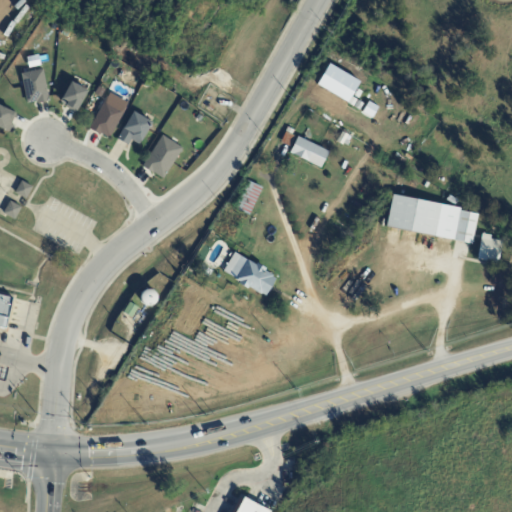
[(26,104),(48,100),(42,69),(20,73),(26,104)]
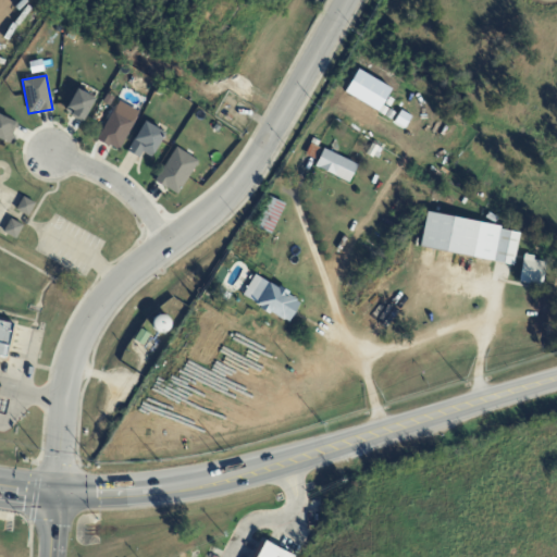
[(355,75),(388,95),(382,106),(388,109),(384,116),(345,94),(355,75)]
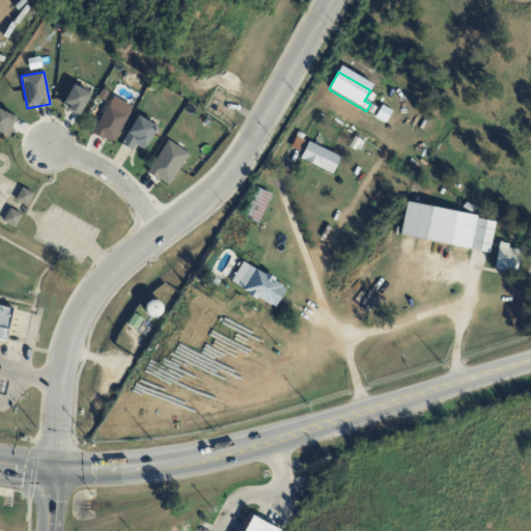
[(89,93),(72,85),(61,105),(79,114),(89,93)]
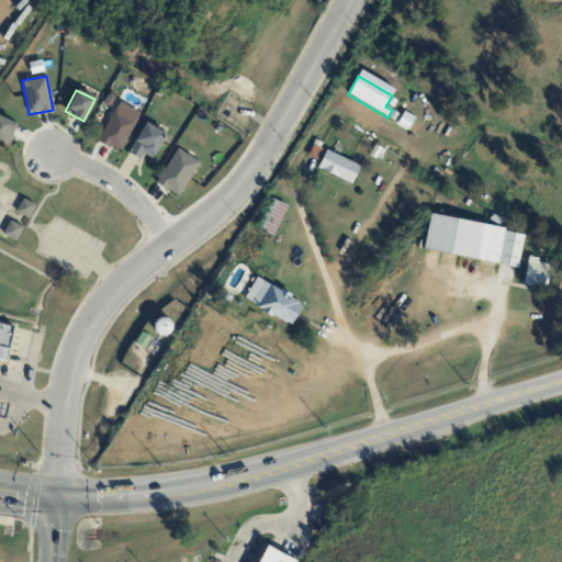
[(394,99),(400,101),(395,109),(391,105),(394,99)]
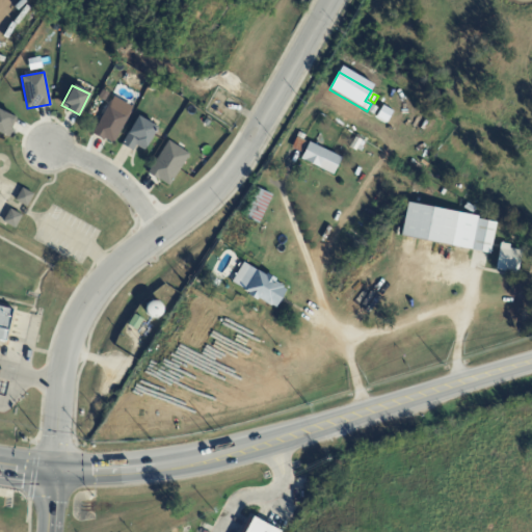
[(122,111),(131,116),(115,144),(107,140),(106,141),(95,134),(110,105),(122,111)]
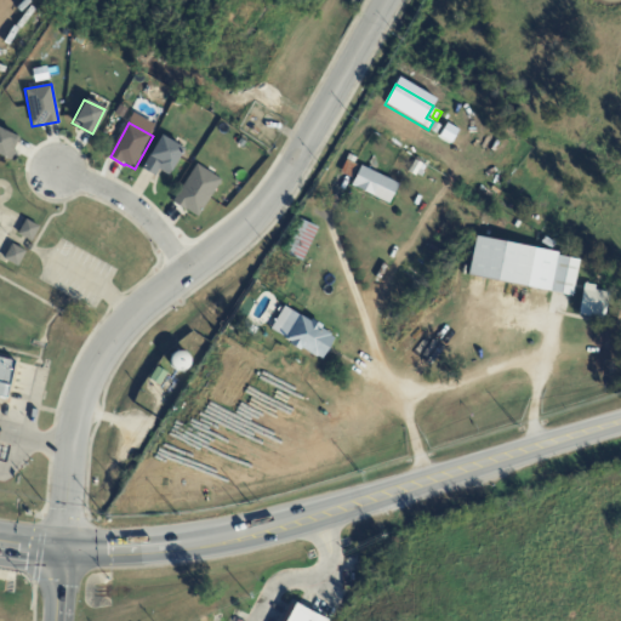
[(0,155),(9,159),(18,137),(0,129),(0,155)]
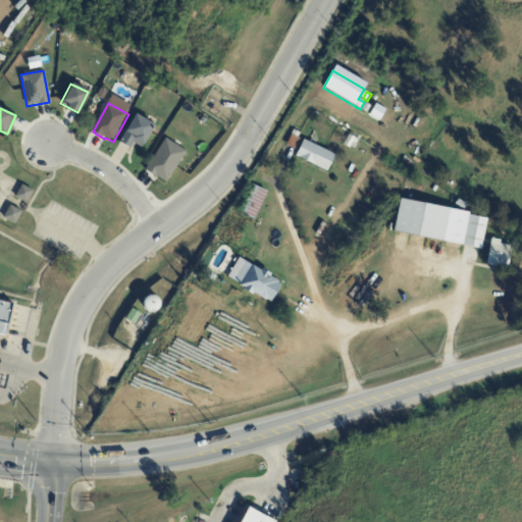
[(147,119),(157,126),(156,128),(157,129),(145,149),(136,143),(132,149),(121,142),(139,114),(147,119)]
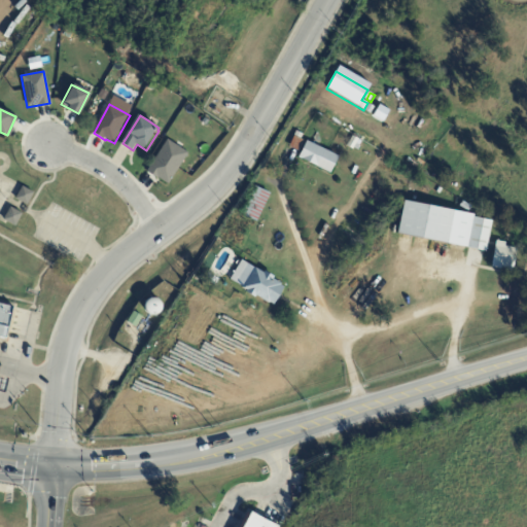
[(299,151),(290,147),(297,132),(305,135),(302,140),(306,141),(302,152),(299,151)]
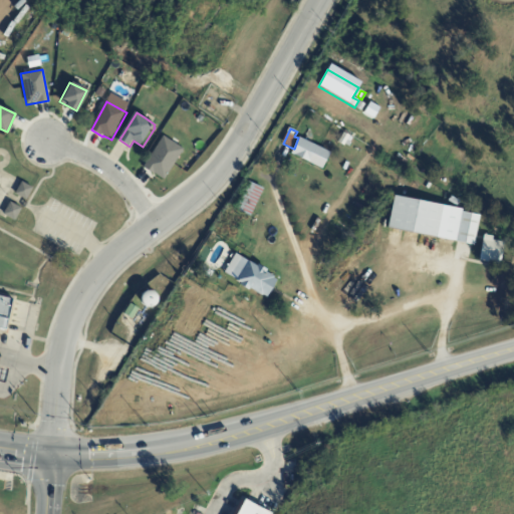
[(183,149),(162,136),(142,167),(163,180),(183,149)]
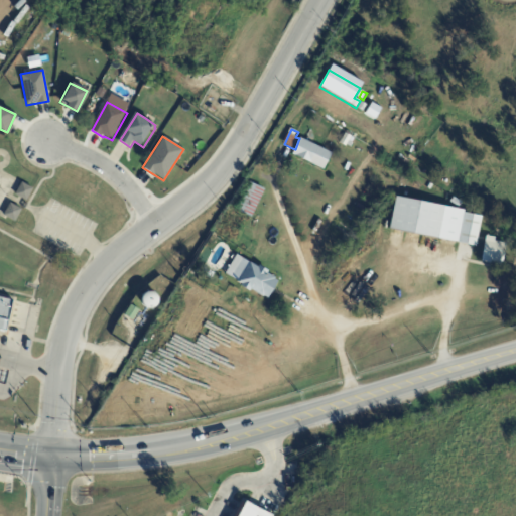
[(306,141),(333,153),(326,169),(294,155),(301,138),(306,141)]
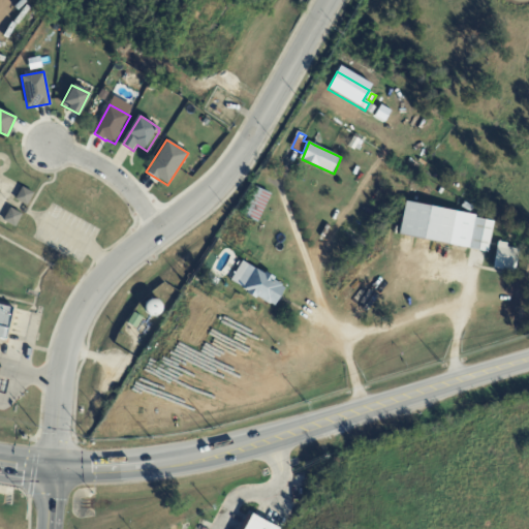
[(462,196),(472,179),(479,183),(469,200),(462,196)]
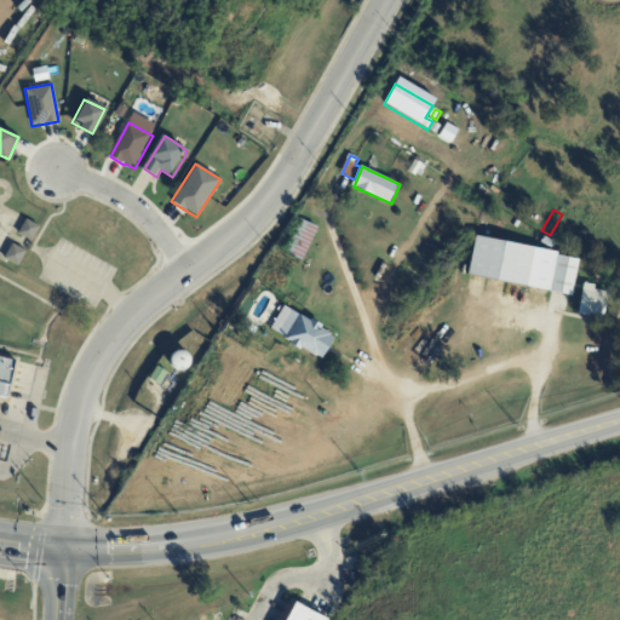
[(306,222),(320,229),(304,262),(286,252),(302,219),(306,222)]
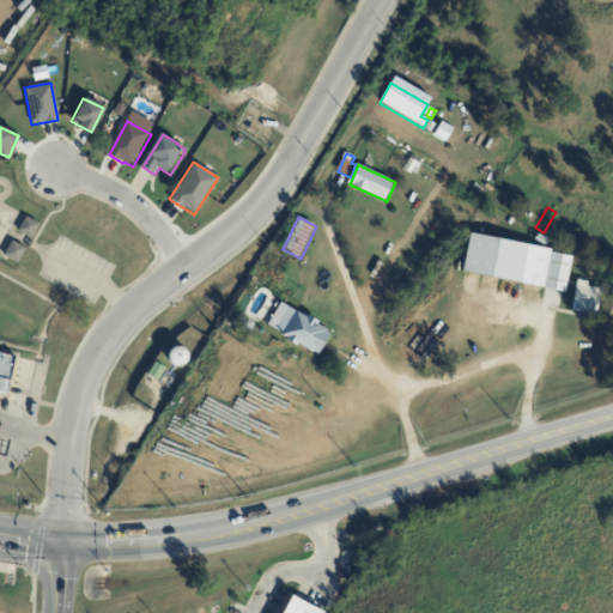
[(25,236),(19,232),(28,218),(41,225),(32,240),(25,236)]
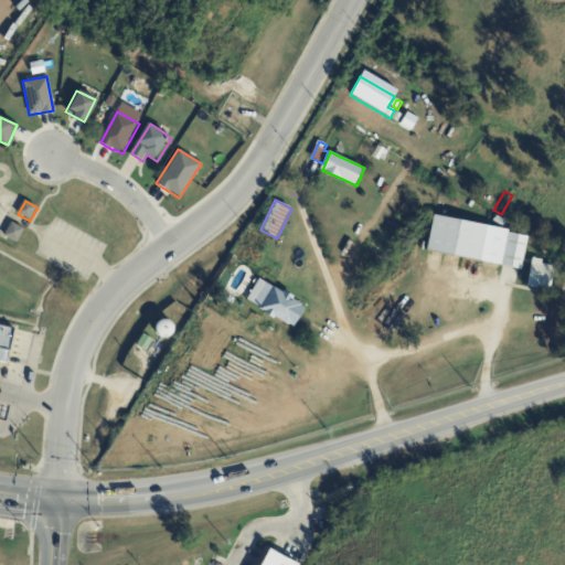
[(479,260),(486,225),(432,215),(425,251),(479,260)]
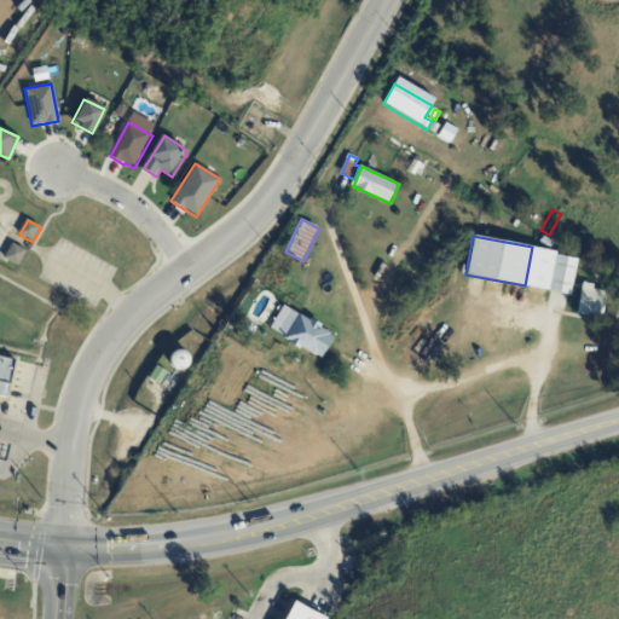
[(9,260),(5,259),(13,244),(27,252),(19,266),(9,260)]
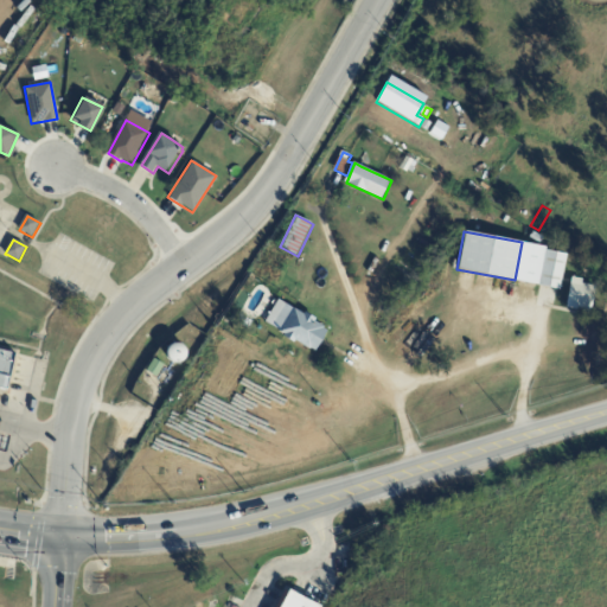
[(570,255),(562,291),(542,286),(549,251),(570,255)]
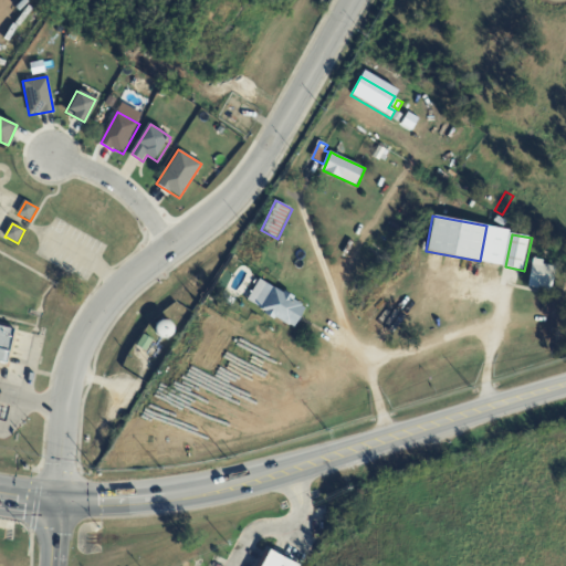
[(540,289),(528,286),(534,260),(544,262),(543,265),(556,268),(552,291),(540,289)]
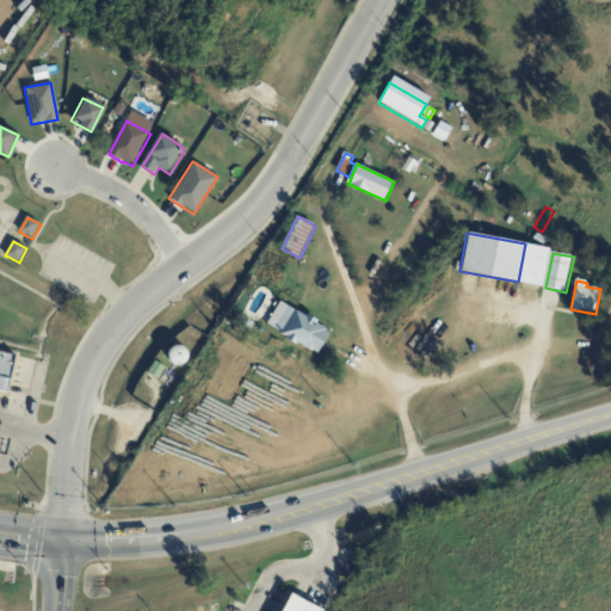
[(327,343),(320,355),(298,343),(297,345),(287,339),(288,337),(275,329),(289,306),(308,318),(309,315),(321,322),(319,325),(328,331),(327,332),(332,334),(327,343)]
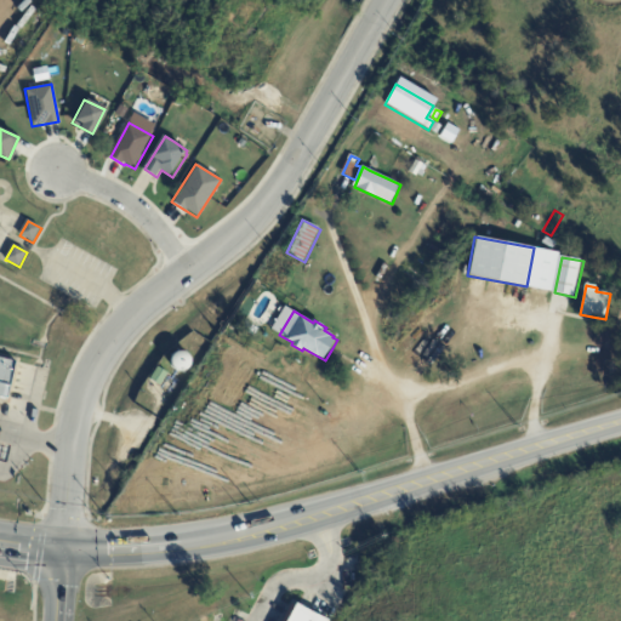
[(0,358),(18,363),(10,402),(0,399),(0,358)]
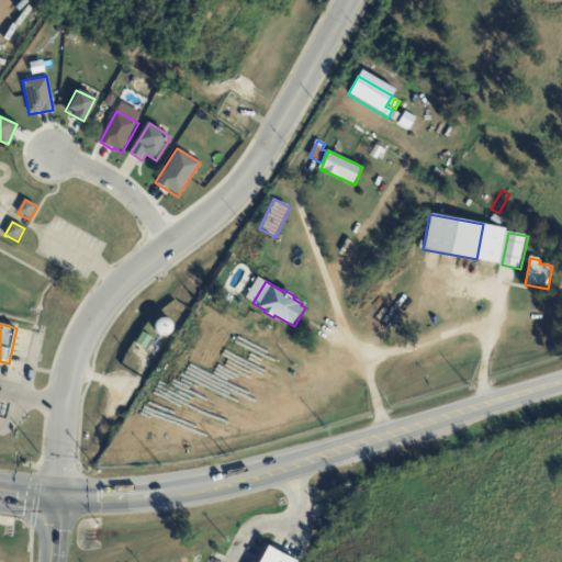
[(153,339),(146,350),(137,344),(144,333),(153,339)]
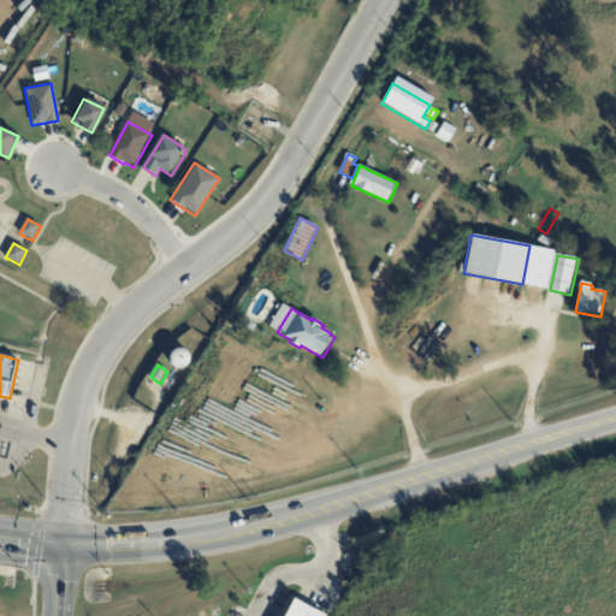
[(0,440),(11,444),(7,461),(0,458),(0,440)]
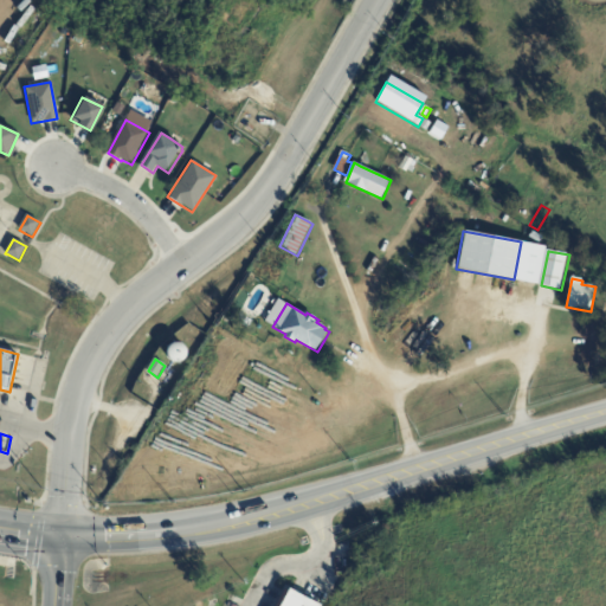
[(316,605),(317,605),(285,588),(276,605),(316,605)]
